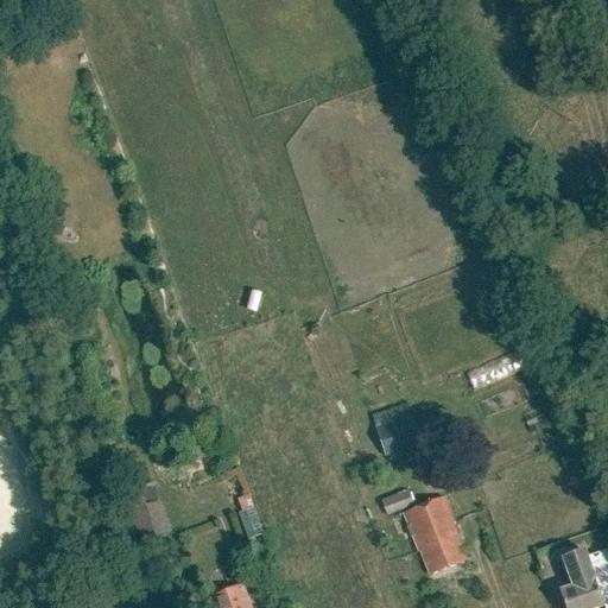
[(385,457),(422,445),(412,418),(375,430),(385,457)]
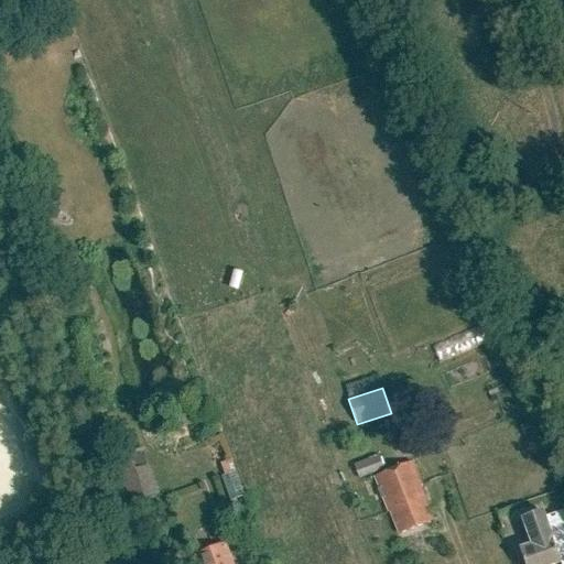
[(380,457),(355,466),(360,480),(386,470),(380,457)]
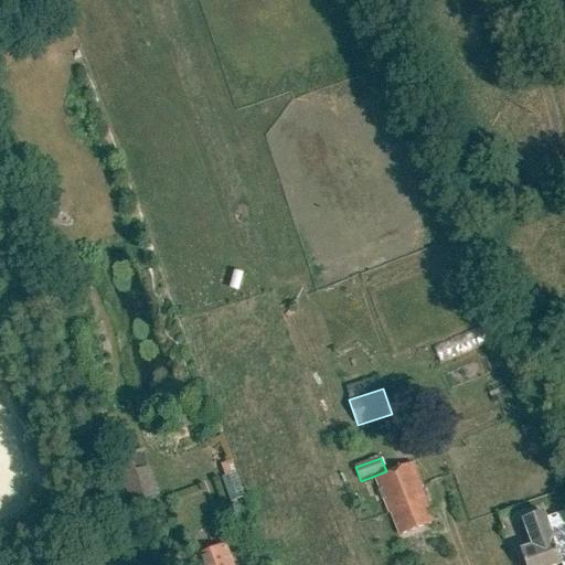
[(413,465),(376,479),(390,512),(392,511),(402,536),(434,523),(420,490),(423,489),(413,465)]
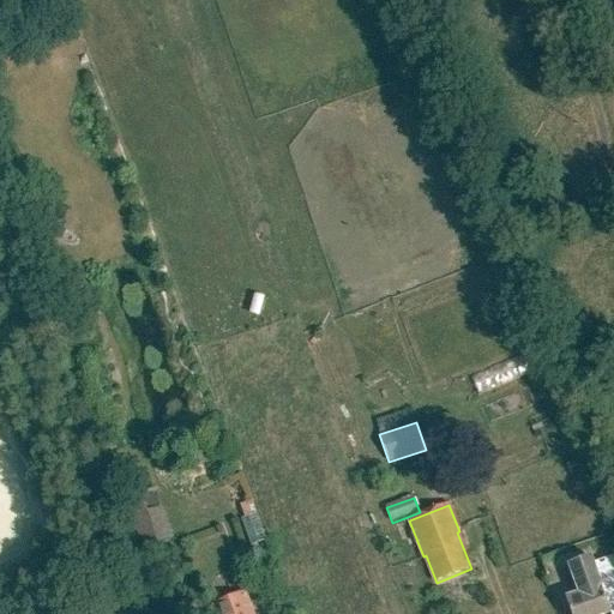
[(241,519),(252,546),(266,540),(256,513),(241,519)]
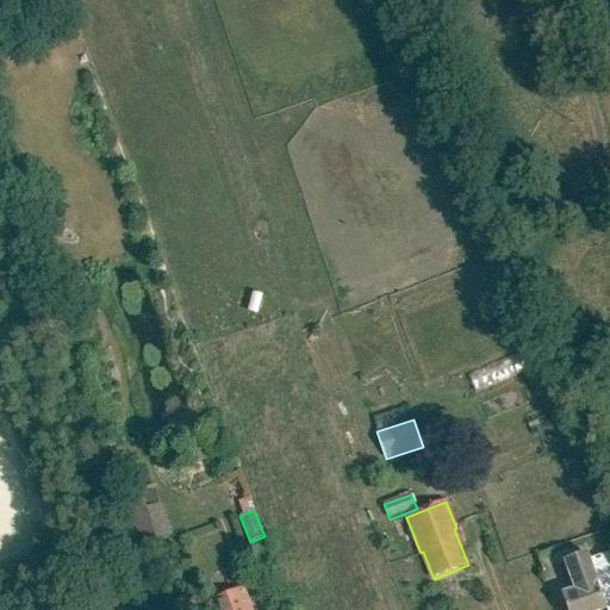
[(609,607),(609,552),(567,566),(574,590),(561,595),(567,609),(602,609),(605,609),(609,607)]
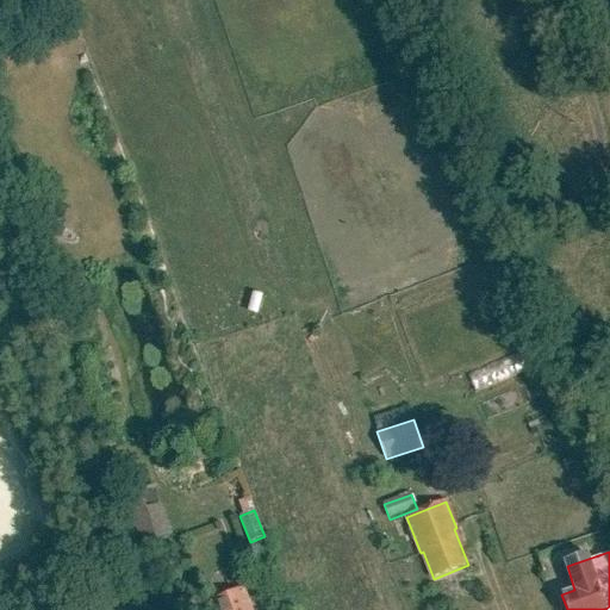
[(212,602),(216,609),(254,609),(247,587),(212,602)]
